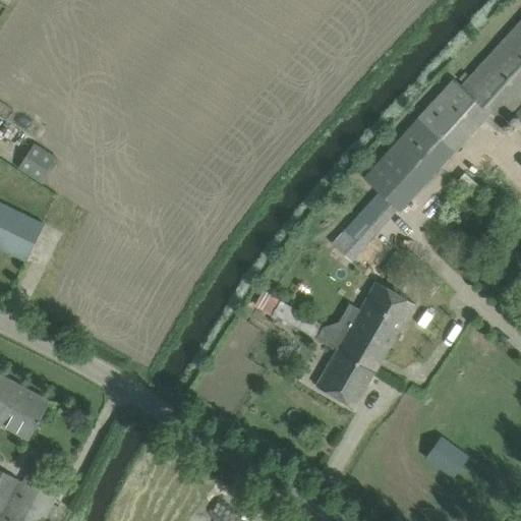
[(499,131),(512,116),(520,106),(520,18),(461,85),(454,79),(364,178),(401,211),(484,119),(499,131)]
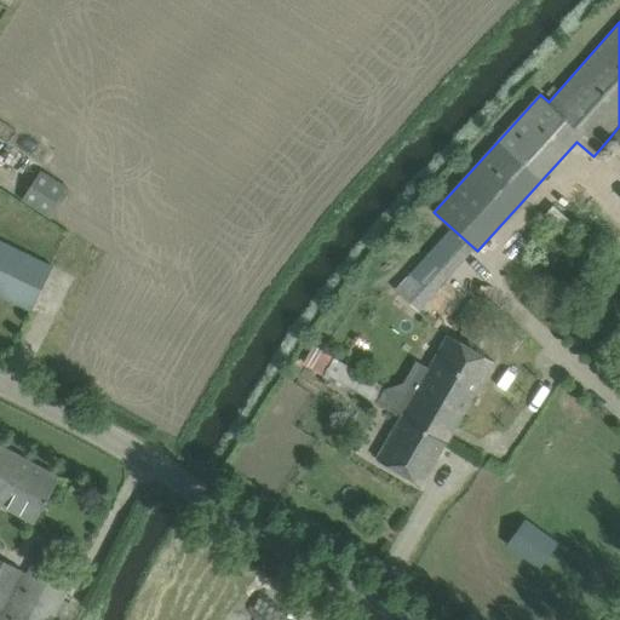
[(27,197),(53,211),(67,189),(40,176),(27,197)]
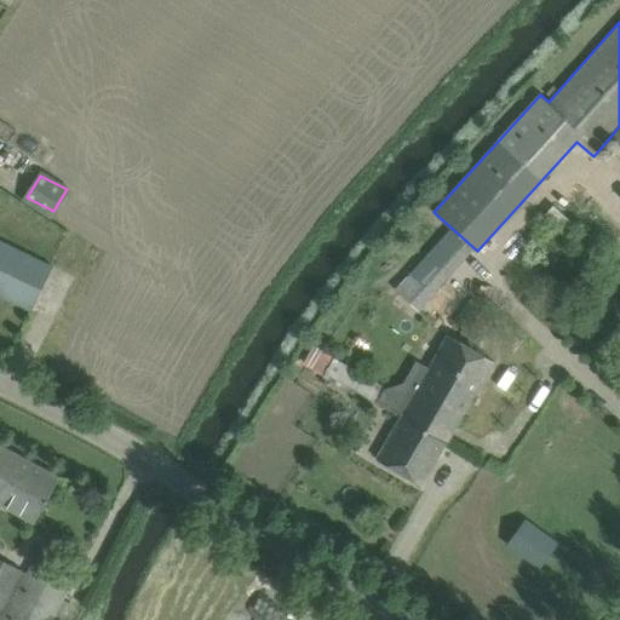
[(574,225),(554,206),(543,216),(564,236),(574,225)]
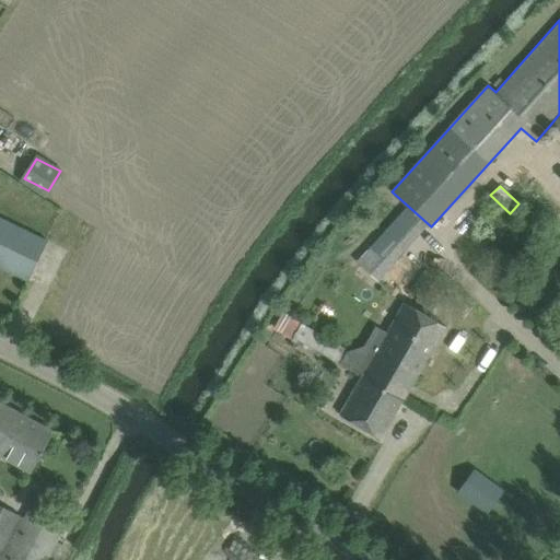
[(0,218),(0,267),(28,281),(38,261),(48,242),(0,218)]
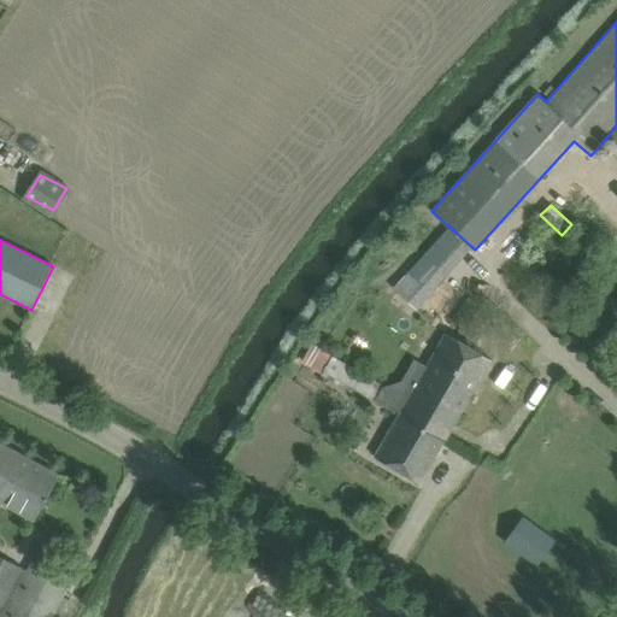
[(400,413),(445,440),(456,421),(491,359),(446,334),(413,391),(411,395),(409,400),(400,413)]
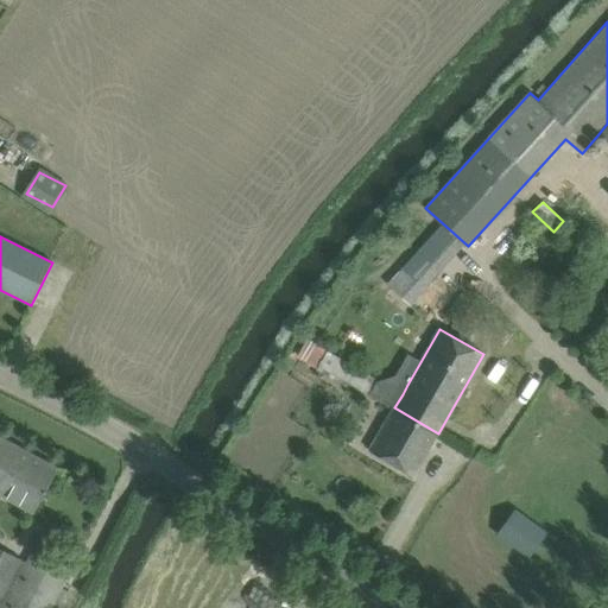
[(361,362),(358,368),(321,347),(312,361),(371,393),(378,380),(373,378),(377,372),(361,362)]
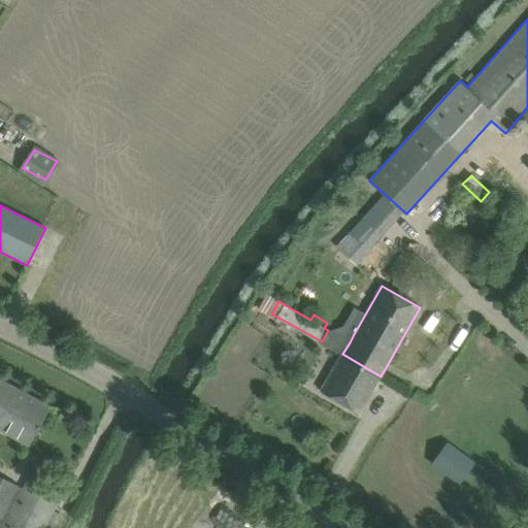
[(359,413),(381,376),(342,354),(321,391),(359,413)]
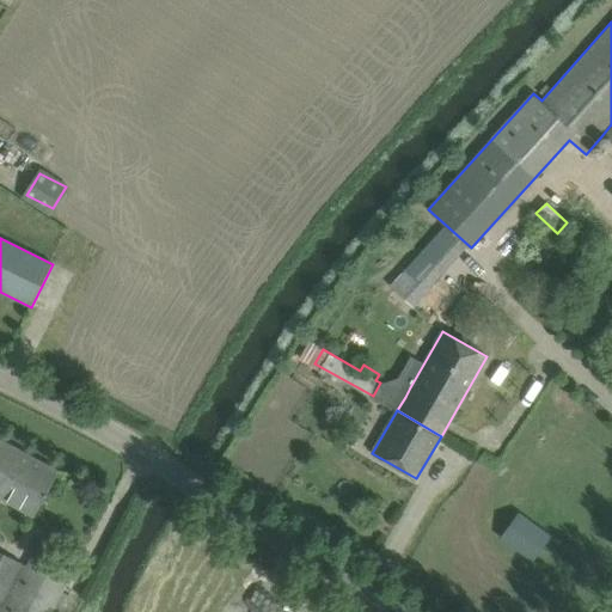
[(0,497),(13,505),(35,516),(59,472),(0,440),(0,497)]
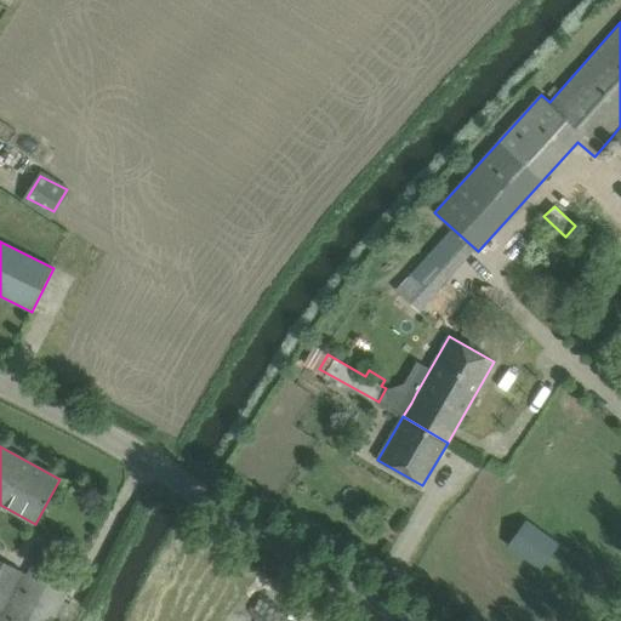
[(528,523),(511,547),(540,568),(557,543),(528,523)]
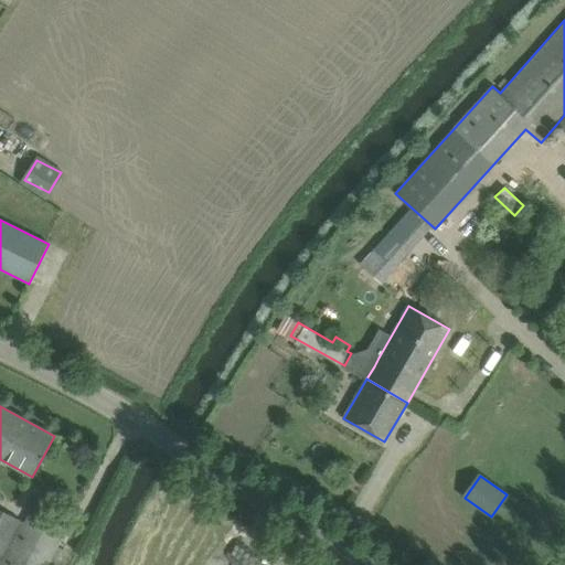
[(25,524),(20,521),(0,510),(0,564),(46,564),(50,560),(56,563),(63,548),(57,546),(68,524),(56,518),(34,508),(25,524)]
